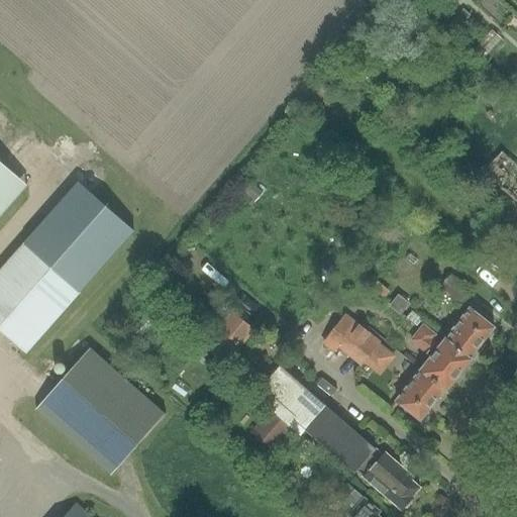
[(0,141),(0,228),(43,178),(0,141)]
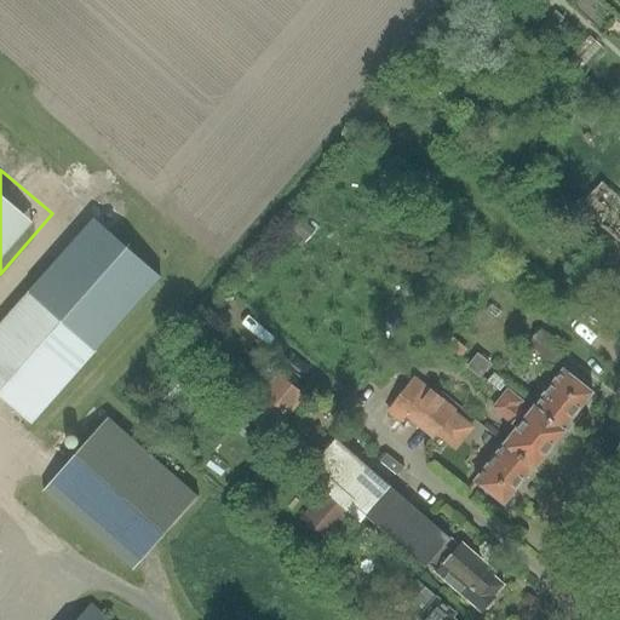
[(619,200),(601,183),(579,207),(619,244),(619,200)]
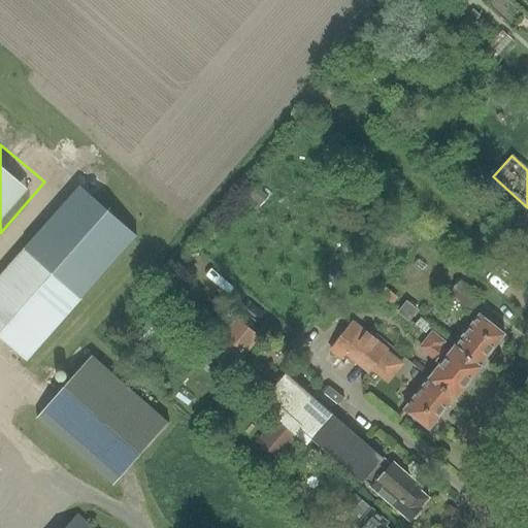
[(134,236),(78,187),(0,276),(0,338),(27,363),(134,236)]
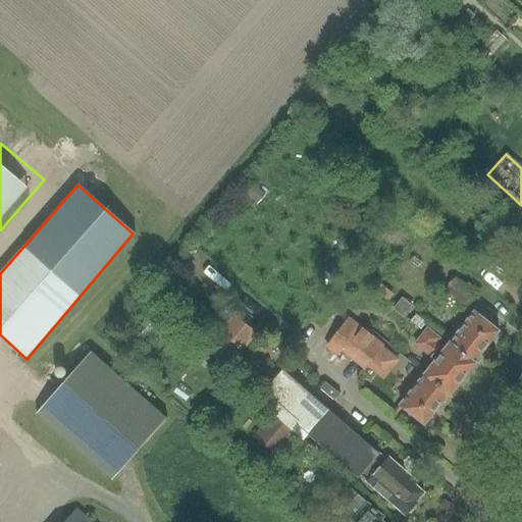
[(394,295),(381,285),(376,292),(388,302),(394,295)]
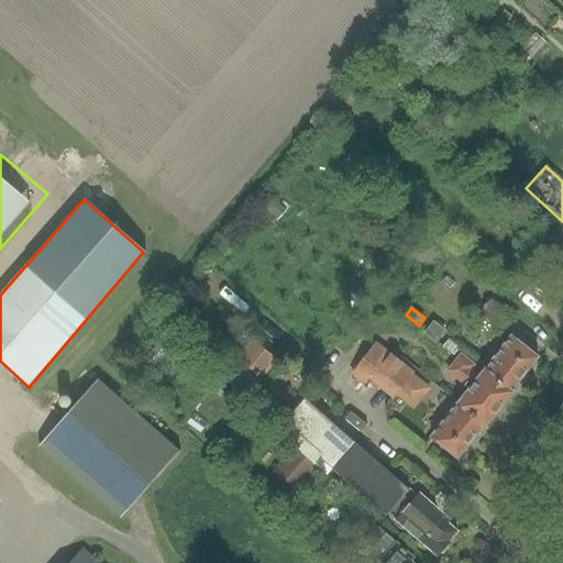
[(427,333),(434,339),(438,341),(445,332),(434,323),(427,333)]
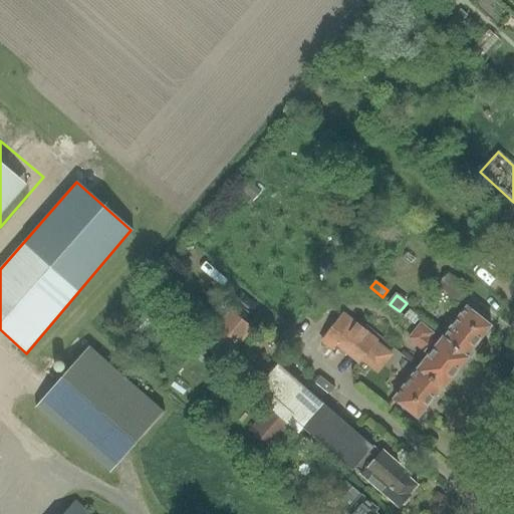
[(469,358),(494,326),(470,307),(445,339),(469,358)]
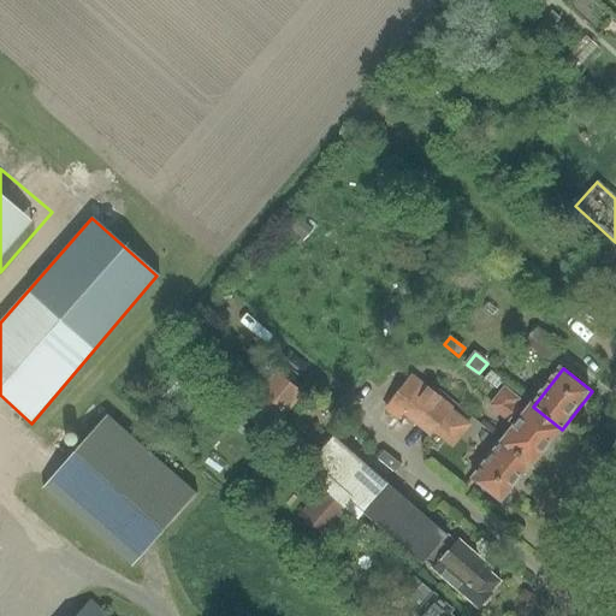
[(276,434),(307,394),(280,373),(248,413),(276,434)]
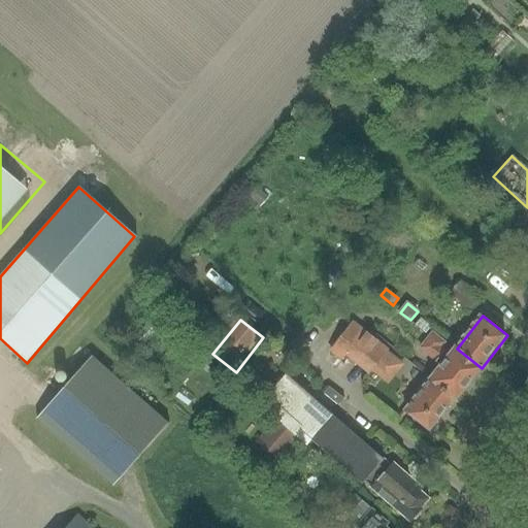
[(407,365),(390,351),(355,323),(330,354),(342,363),(348,357),(377,381),(375,384),(381,388),(387,380),(392,384),(407,365)]
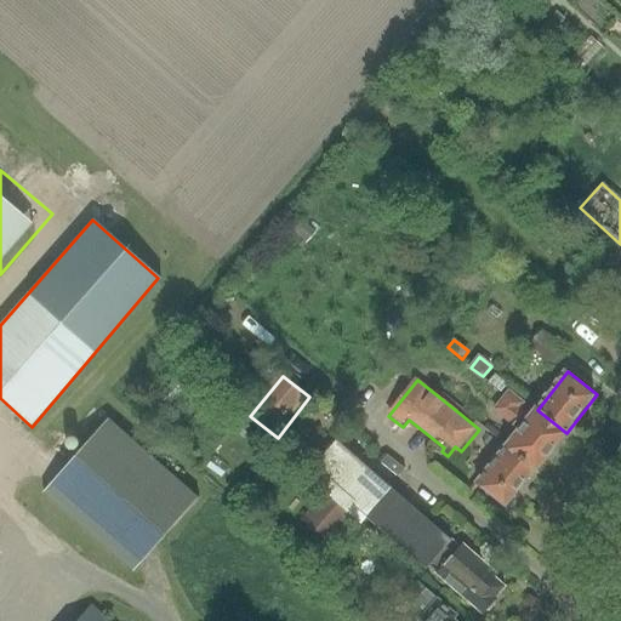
[(523,403),(508,392),(493,411),(520,433),(510,448),(536,471),(539,473),(569,436),(567,433),(537,410),(533,416),(520,406),(523,403)]
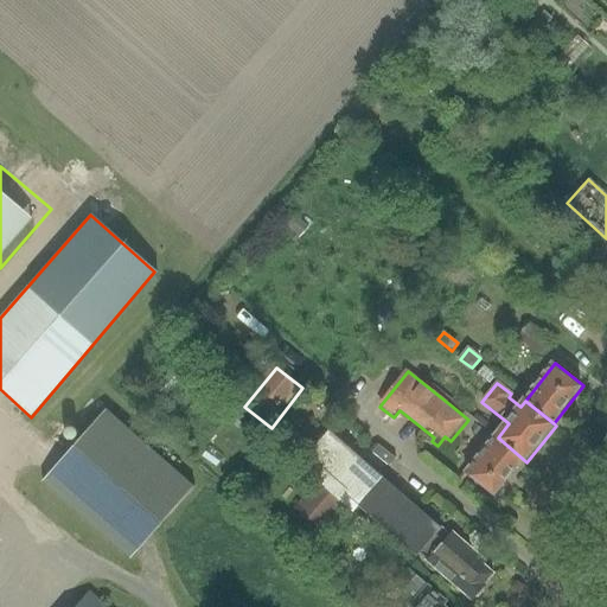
[(135,562),(198,490),(108,410),(44,483),(135,562)]
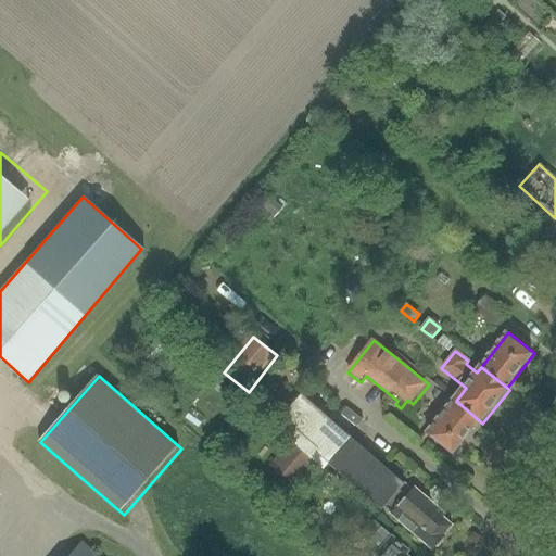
[(293,437),(318,458),(328,467),(330,465),(383,513),(389,506),(394,510),(392,513),(434,550),(456,525),(440,510),(443,507),(419,487),(412,495),(404,489),(407,485),(354,439),(357,436),(307,392),(293,408),(267,387),(253,403),(279,425),(293,437)]
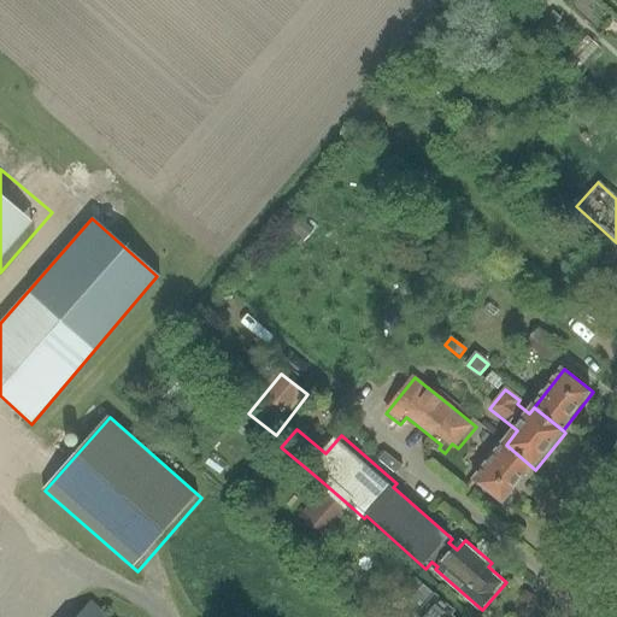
[(504,505),(533,468),(506,445),(476,483),(504,505)]
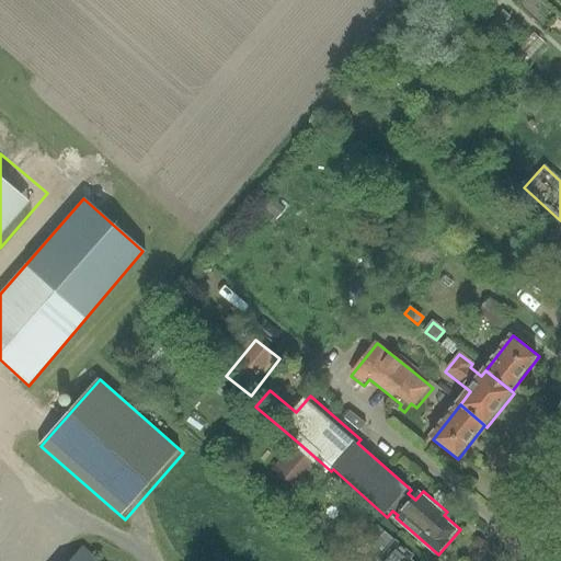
[(272,468),(297,490),(321,462),(296,441),(272,468)]
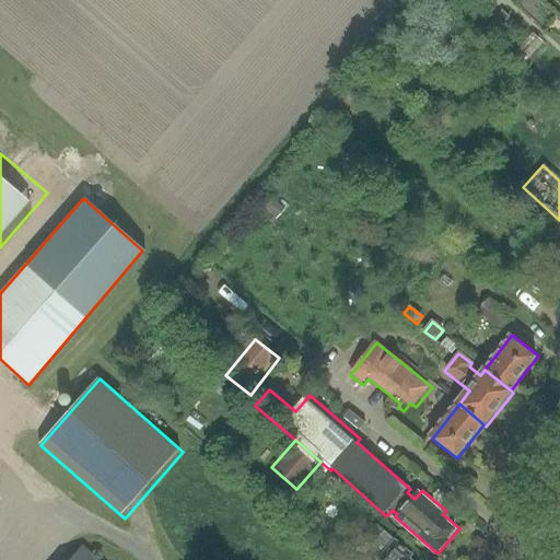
[(363,511),(339,491),(330,502),(353,522),(363,511)]
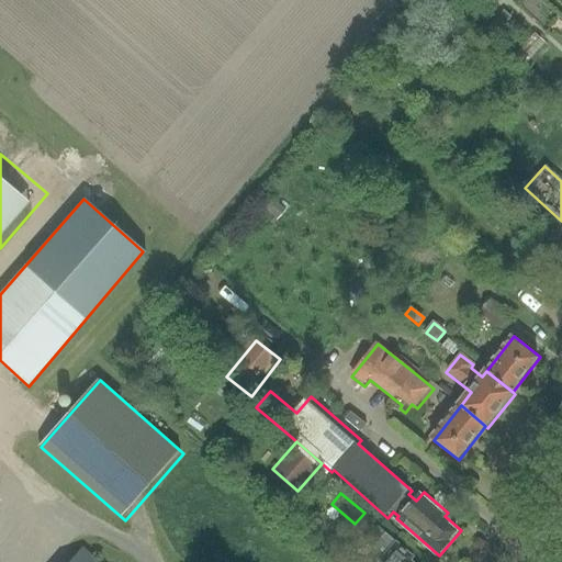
[(408,561),(404,558),(407,553),(381,529),(369,542),(384,557),(380,561),(408,561)]
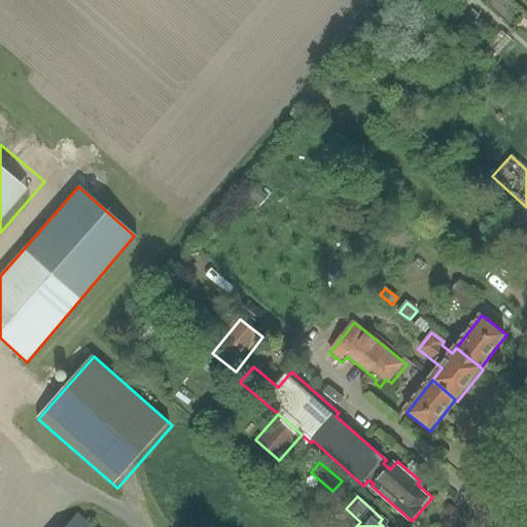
[(91,526),(78,516),(68,526),(91,526)]
